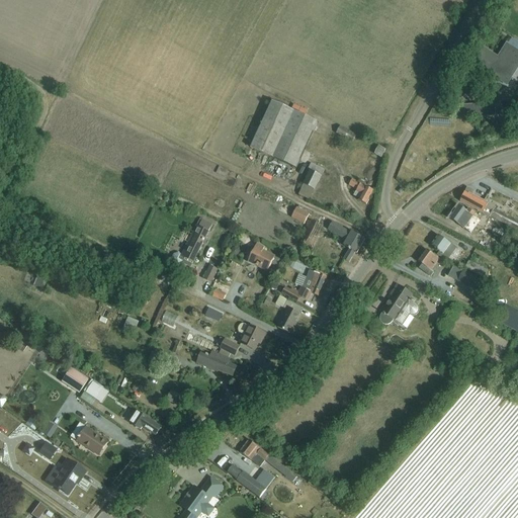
[(488,75),(489,74),(507,85),(517,66),(517,51),(508,45),(499,59),(482,49),(473,62),(489,72),(488,75)]
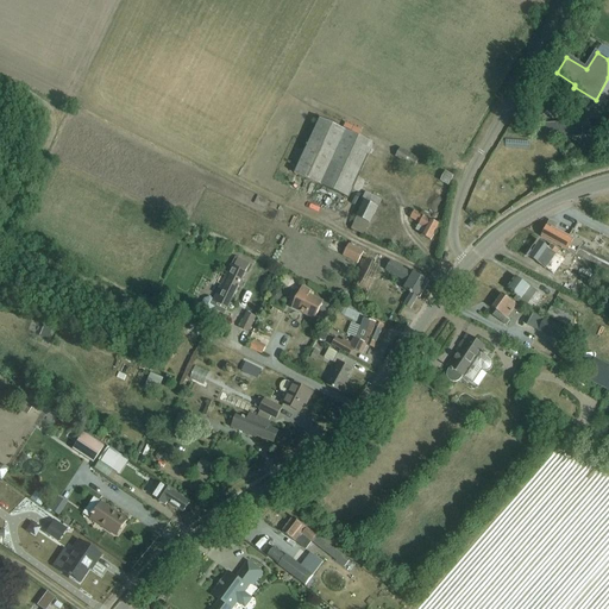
[(294,175),(346,199),(371,146),(319,121),(294,175)]
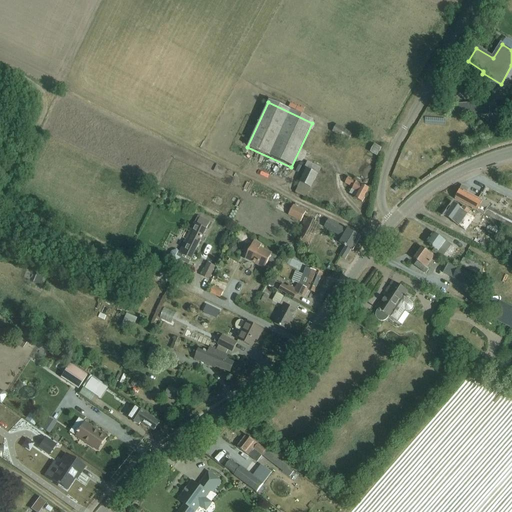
[(488,103),(458,105),(459,117),(489,115),(488,103)]
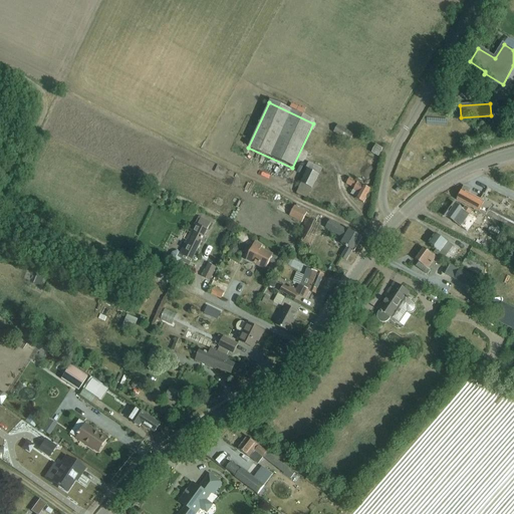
[(429,116),(428,123),(449,125),(449,117),(429,116)]
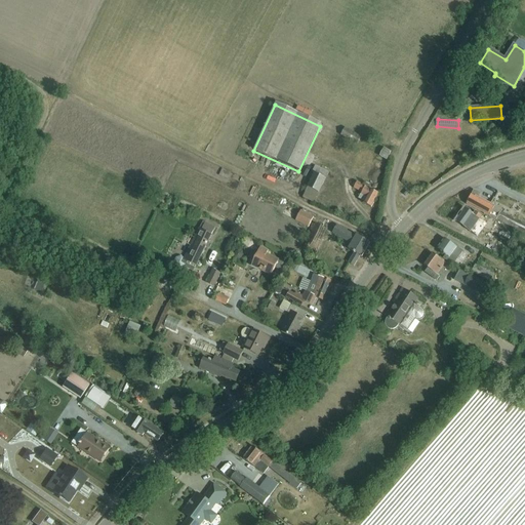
[(362,137),(345,127),(340,135),(358,145),(362,137)]
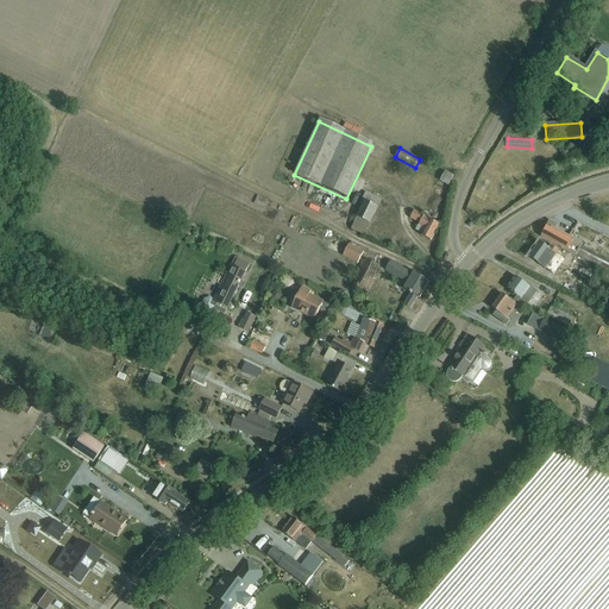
[(440,181),(449,186),(454,176),(446,171),(440,181)]
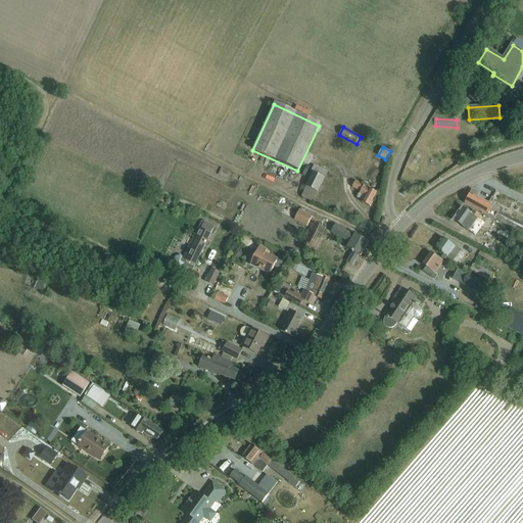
[(301,198),(312,203),(326,174),(313,168),(311,173),(313,174),(301,198)]
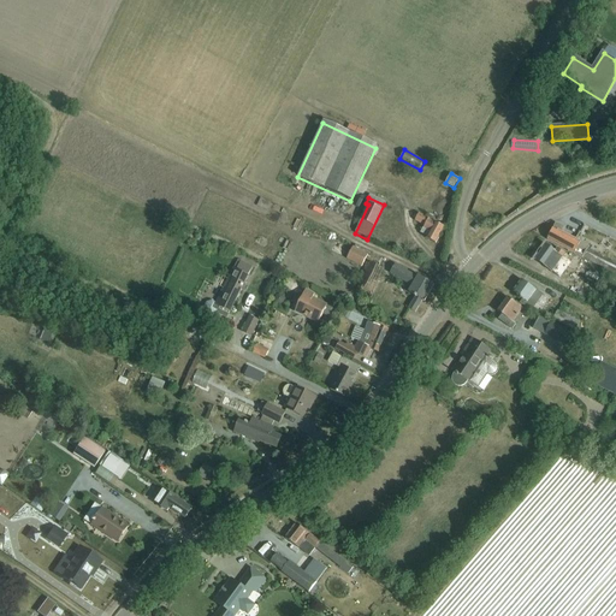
[(425,240),(434,244),(443,229),(418,215),(415,221),(424,226),(420,234),(426,237),(425,240)]
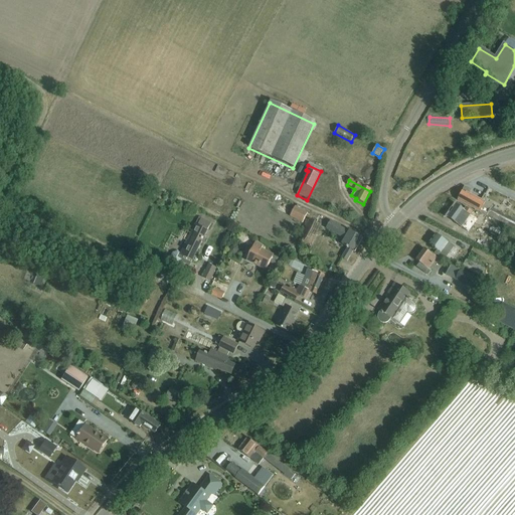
[(465,187),(457,201),(487,216),(488,215),(514,228),(514,220),(490,207),(492,204),(484,200),(470,193),(472,190),(465,187)]
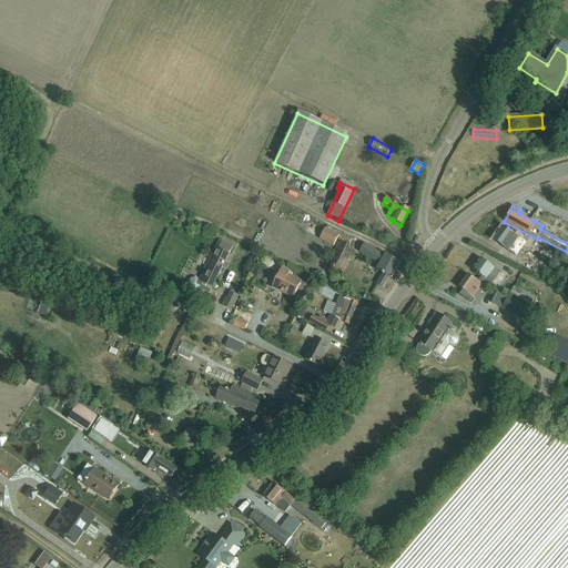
[(337,245),(343,234),(328,226),(323,237),(337,245)]
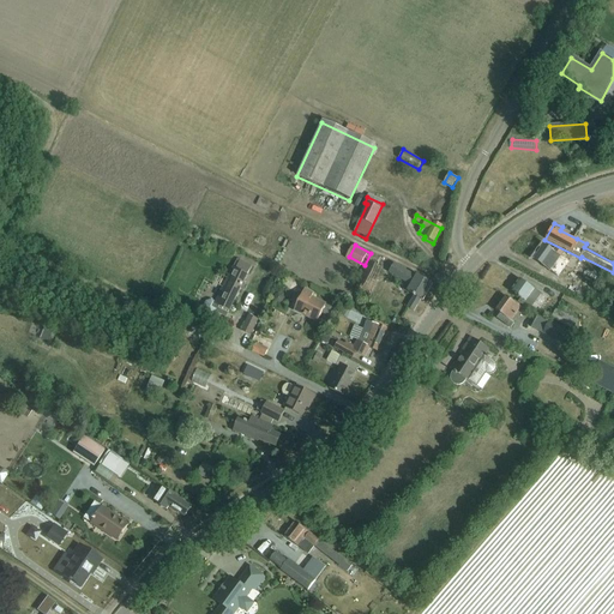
[(535,260),(552,271),(564,252),(555,246),(553,250),(545,245),(535,260)]
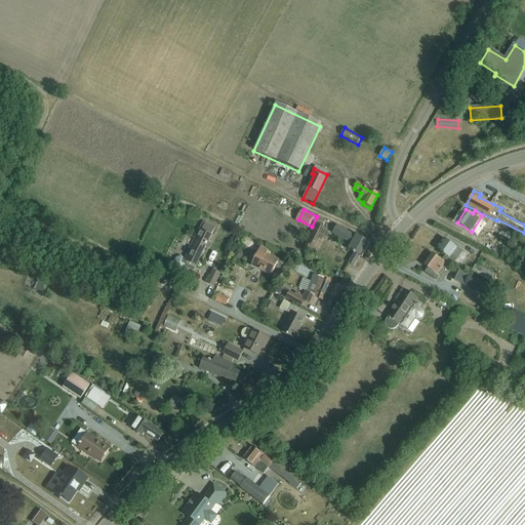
[(196,267),(215,228),(205,223),(201,231),(202,231),(193,249),(190,247),(184,260),(185,260),(184,261),(182,260),(183,258),(180,257),(176,259),(175,263),(176,267),(180,269),(184,268),(185,267),(189,269),(191,264),(196,267)]
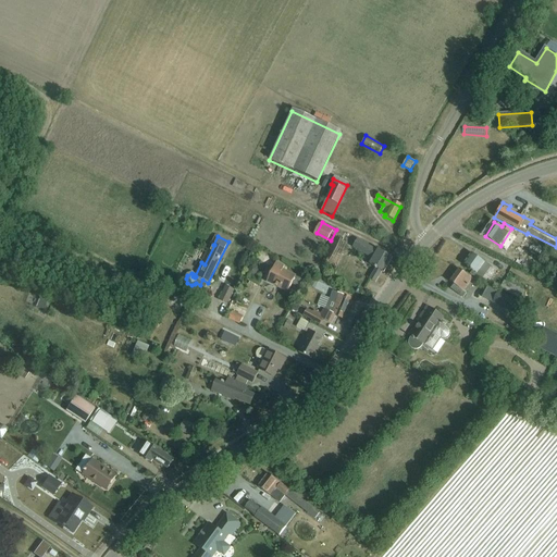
[(321,264),(333,270),(345,245),(334,238),(321,264)]
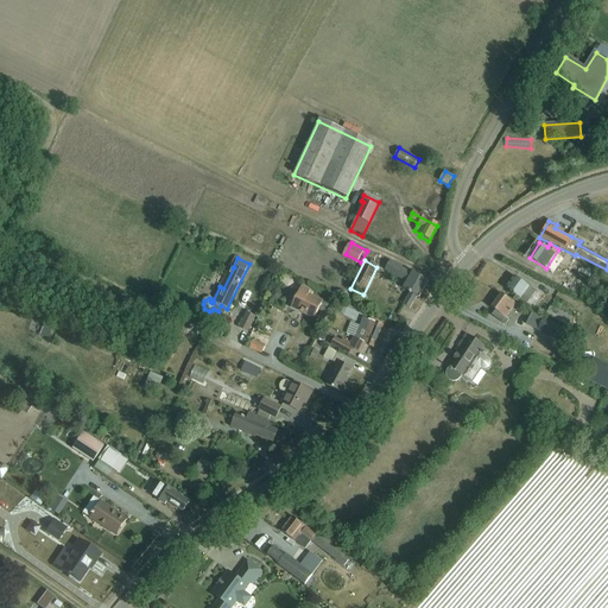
[(390,261),(385,270),(406,283),(404,289),(410,292),(409,293),(411,295),(404,305),(410,309),(417,297),(419,298),(429,282),(413,272),(412,274),(390,261)]
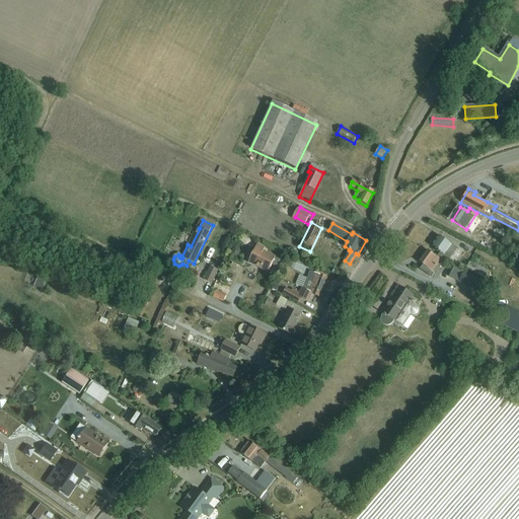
[(509,241),(514,231),(510,229),(504,239),(509,241)]
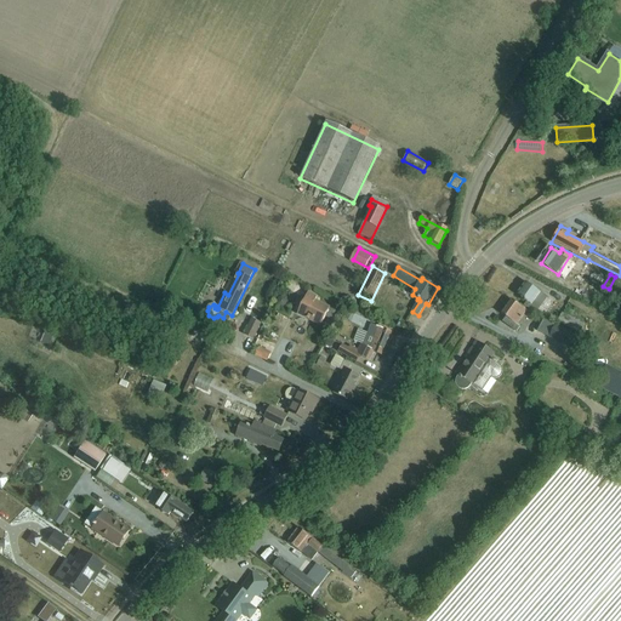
[(547,300),(540,294),(525,283),(517,295),(527,302),(523,306),(533,312),(536,314),(547,300)]
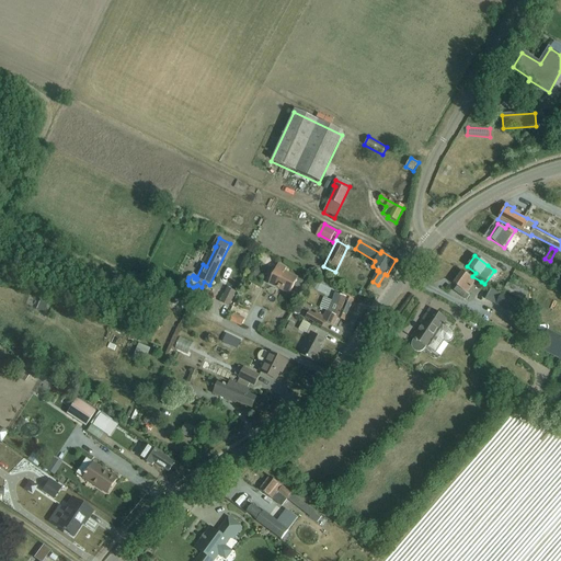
[(268,284),(290,295),(298,278),(285,273),(286,268),(278,265),(268,284)]
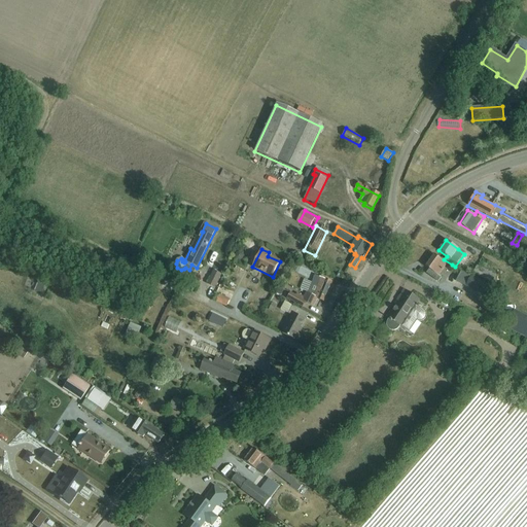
[(434,254),(425,267),(429,270),(426,273),(437,282),(442,277),(438,275),(446,266),(449,268),(450,266),(444,260),(443,260),(434,254)]
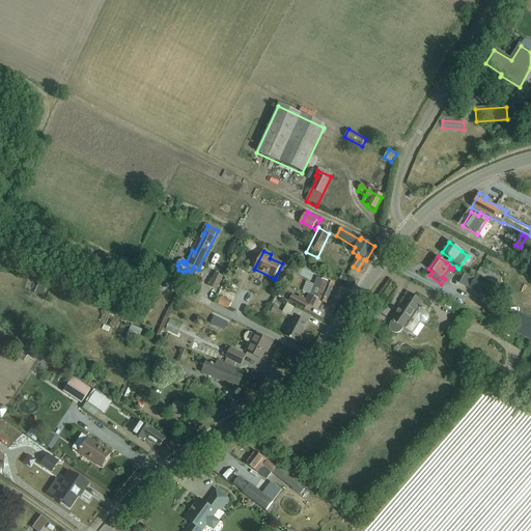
[(301,274),(314,280),(318,273),(304,266),(301,274)]
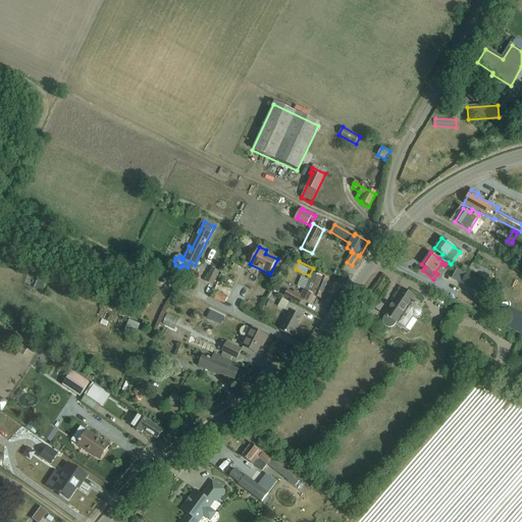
[(469,271),(488,280),(492,273),(472,264),(469,271)]
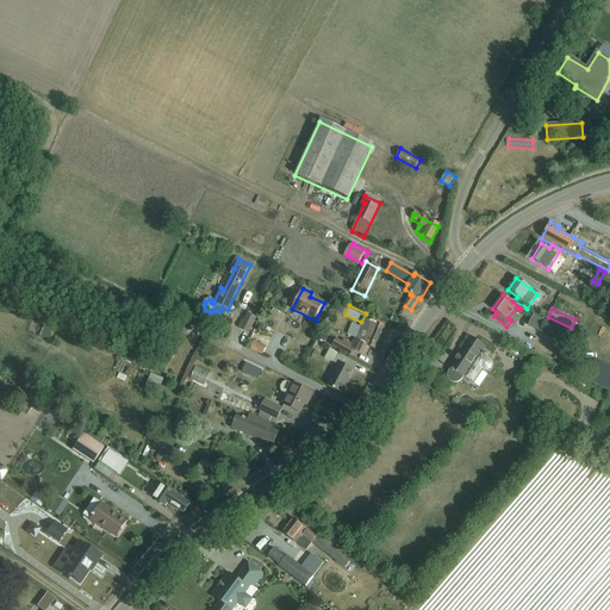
[(605,322),(608,317),(598,311),(596,316),(605,322)]
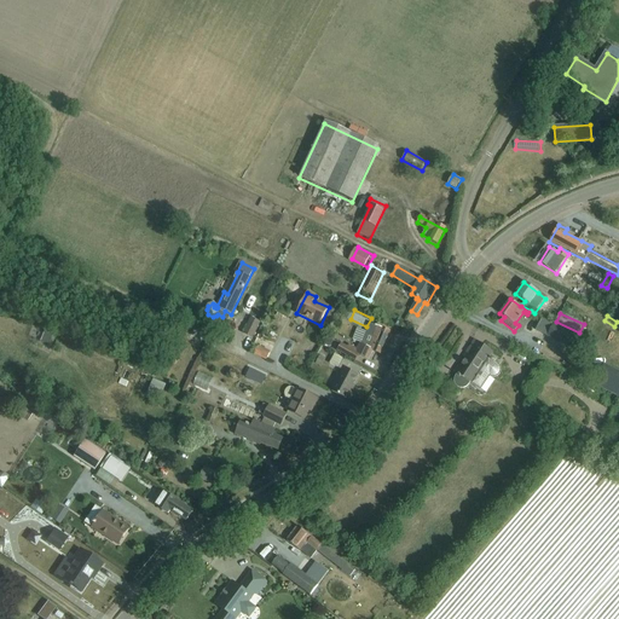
[(244,334),(253,339),(260,323),(252,319),(244,334)]
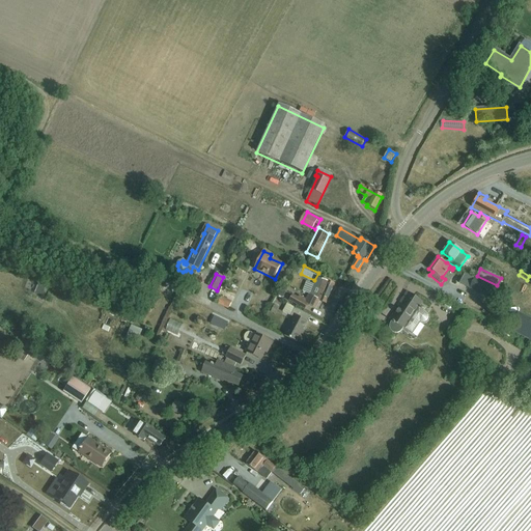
[(463,286),(467,279),(457,274),(453,280),(463,286)]
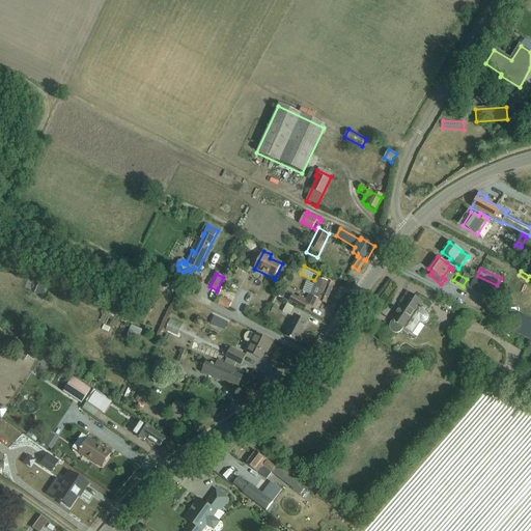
[(307,281),(303,291),(311,295),(310,297),(309,296),(306,303),(309,305),(315,308),(319,301),(328,305),(329,301),(330,301),(336,285),(318,278),(315,285),(307,281)]
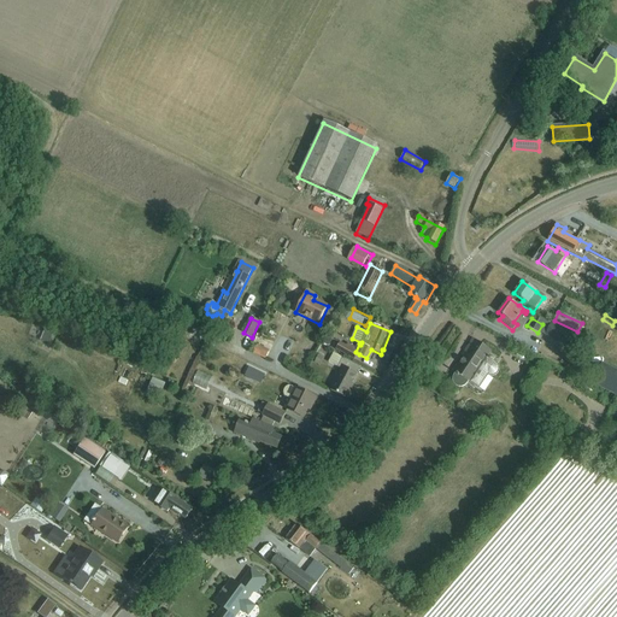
[(580,339),(552,323),(546,334),(558,340),(557,341),(574,350),(580,339)]
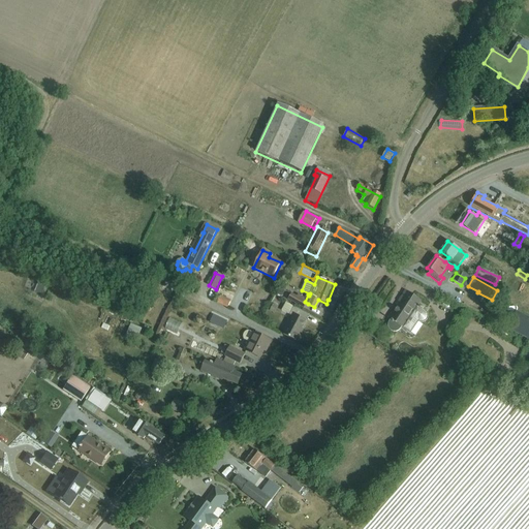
[(39,282),(35,292),(41,294),(45,285),(39,282)]
